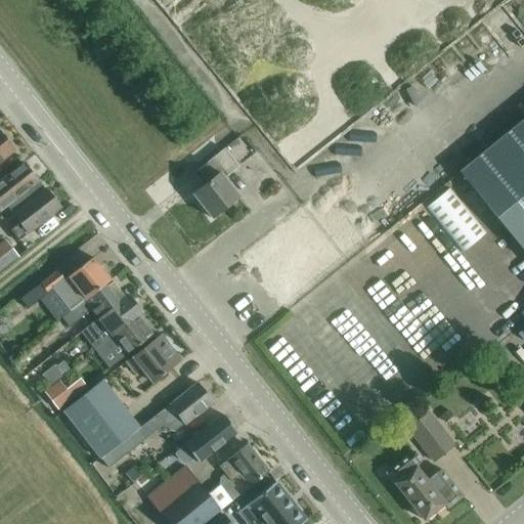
[(523,118),(457,172),(523,253),(523,118)]
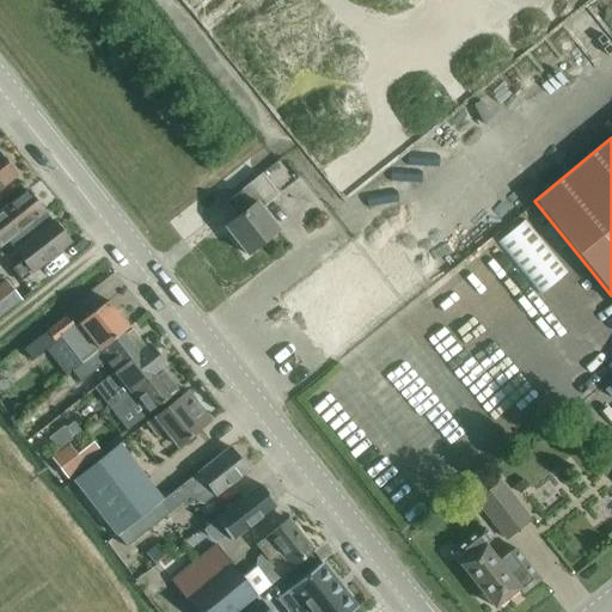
[(0,188),(17,175),(0,154),(0,188)]
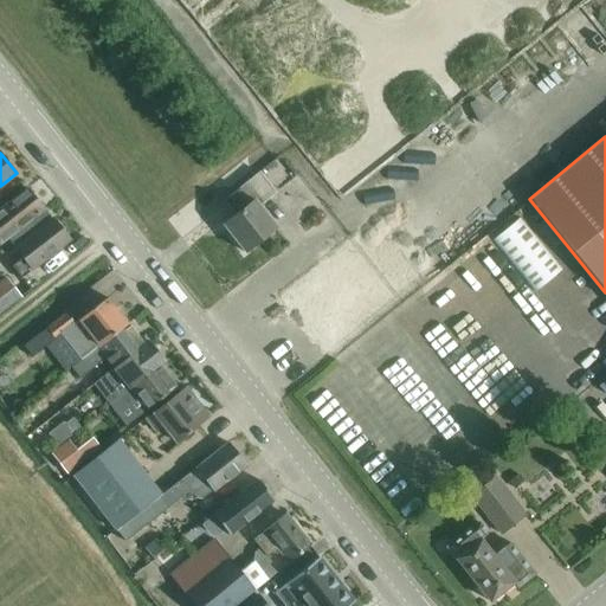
[(244,252),(263,238),(275,227),(258,206),(275,193),(258,172),(242,186),(224,200),(236,214),(223,225),(244,252)]
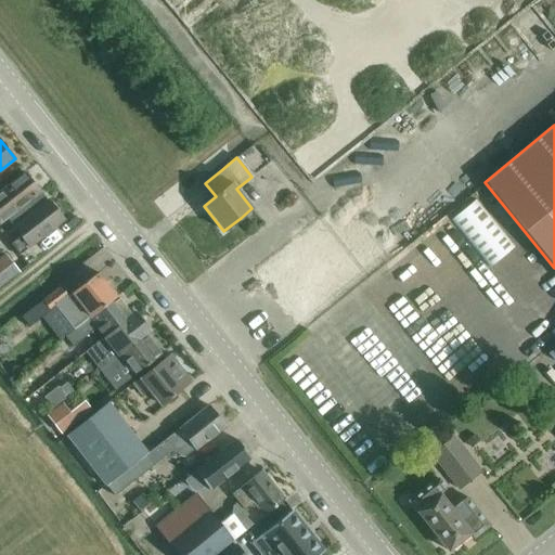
[(0,221),(7,217),(39,191),(24,172),(0,191),(0,221)]
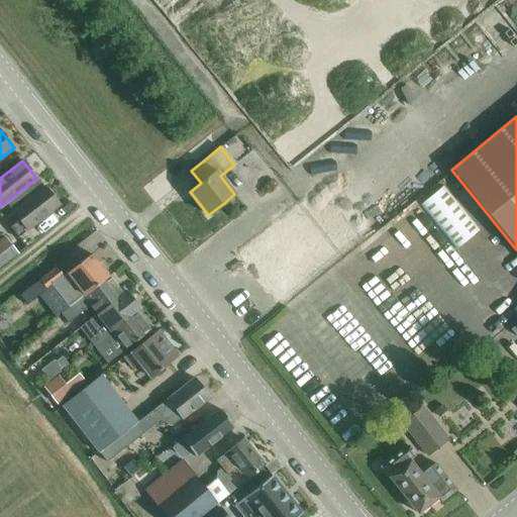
[(43,187),(36,178),(6,202),(21,220),(11,228),(18,236),(42,217),(59,205),(46,190),(44,191),(42,188),(44,187),(43,186),(43,187)]
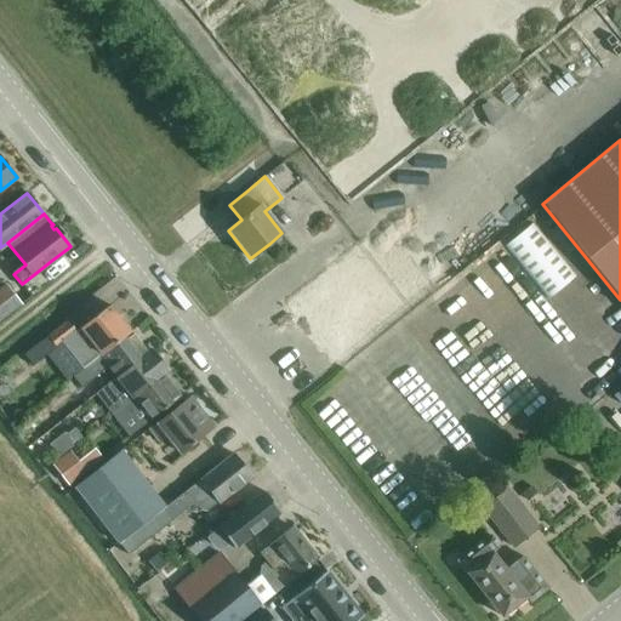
[(546,300),(575,275),(531,223),(502,246),(546,300)]
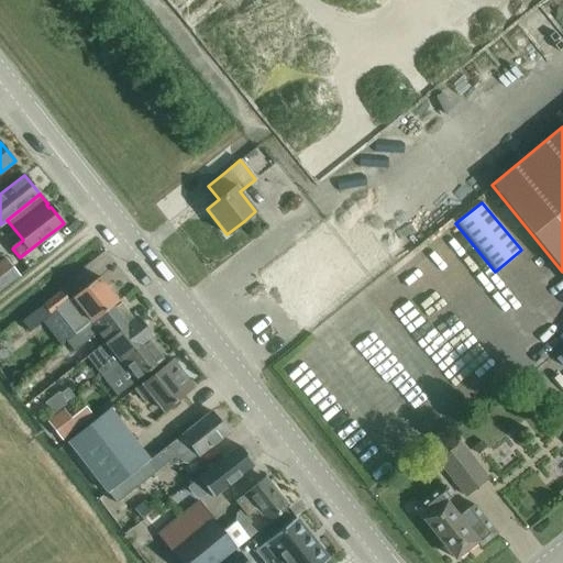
[(0,289),(19,275),(4,256),(0,260),(0,289)]
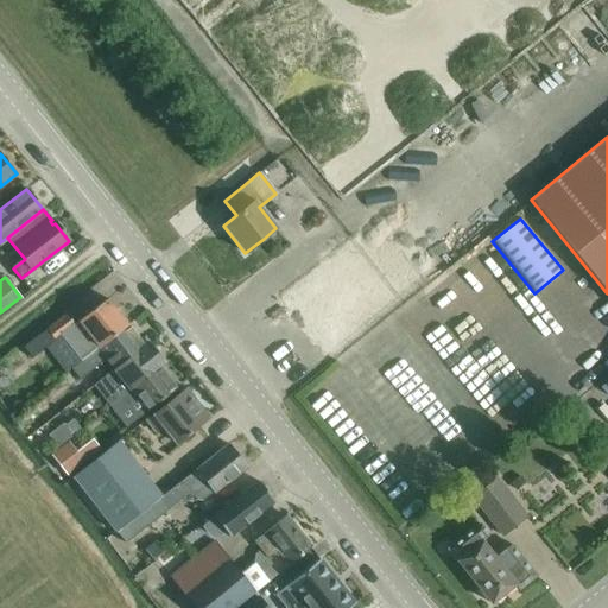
[(31,358),(61,335),(81,361),(99,347),(127,324),(107,298),(88,314),(74,324),(67,315),(48,330),(46,328),(23,347),(31,358)]
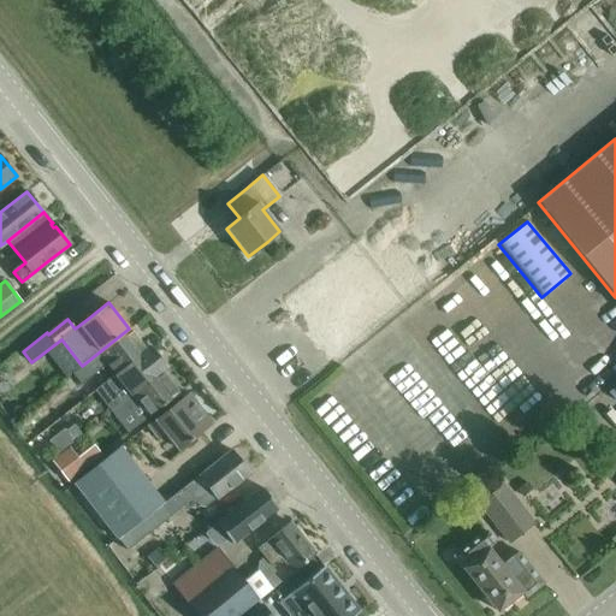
[(82,366),(71,374),(80,384),(98,369),(106,362),(114,373),(116,374),(146,349),(129,329),(82,366)]
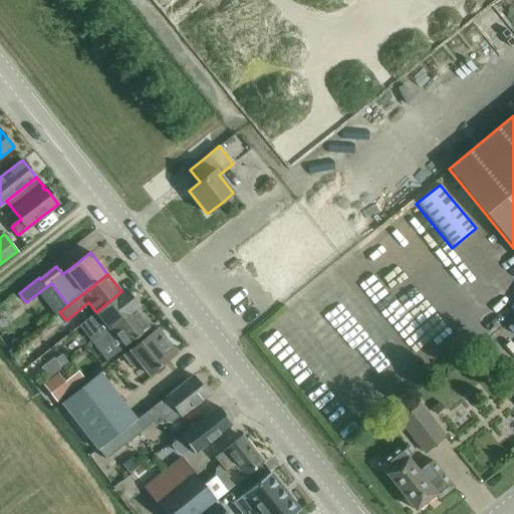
[(93,342),(135,309),(139,306),(124,289),(121,291),(96,312),(79,325),(93,342)]
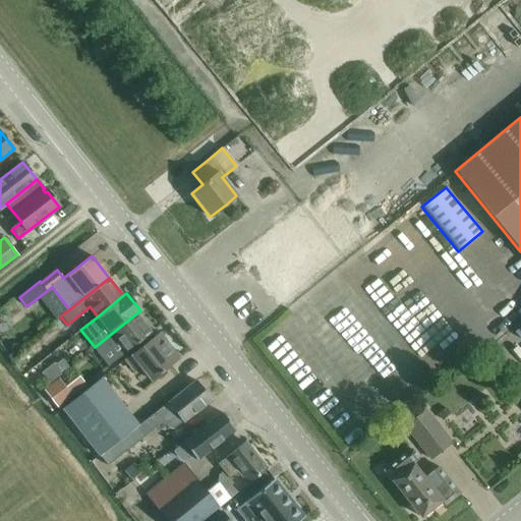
[(125,352),(151,332),(136,313),(95,347),(101,355),(118,342),(125,352)]
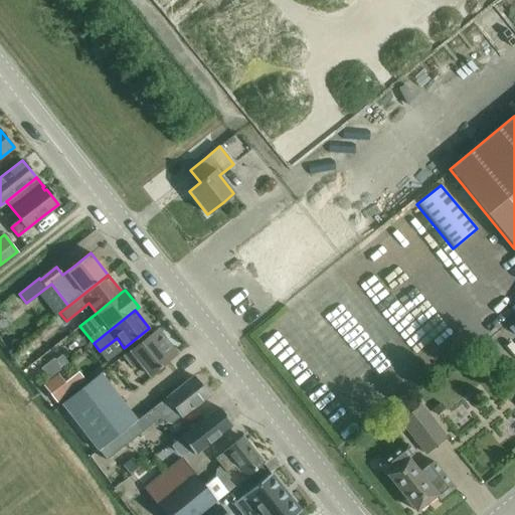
[(161,367),(170,360),(176,355),(156,329),(141,341),(133,348),(122,356),(131,368),(137,364),(148,378),(161,367)]
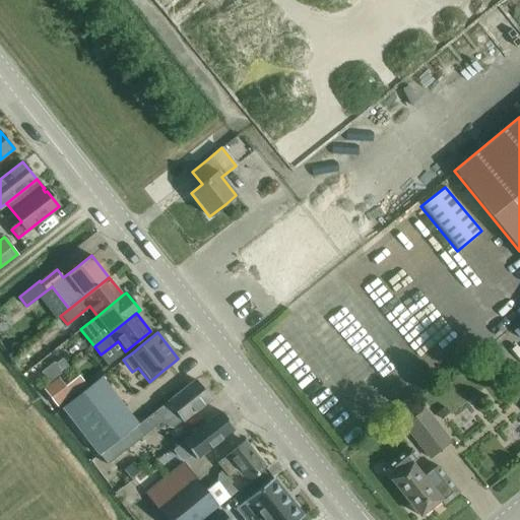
[(79,377),(72,369),(56,381),(69,397),(99,374),(92,366),(79,377)]
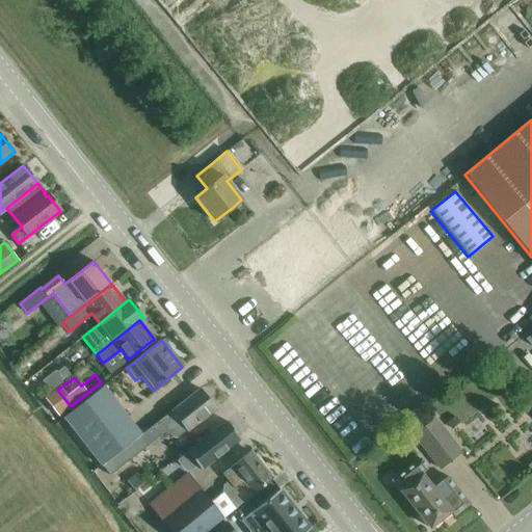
[(102,466),(140,433),(103,387),(64,418),(102,466)]
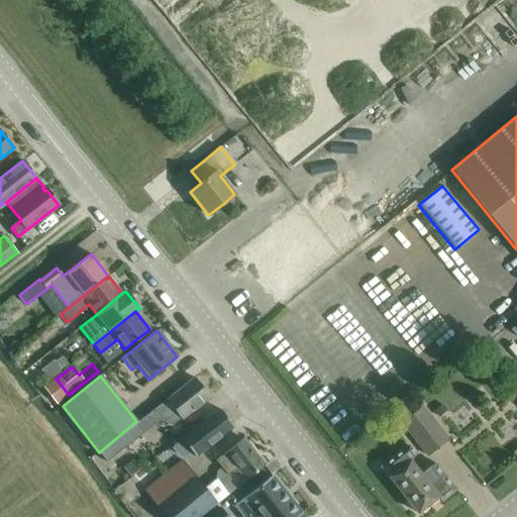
[(56,404),(68,395),(54,377),(42,386),(56,404)]
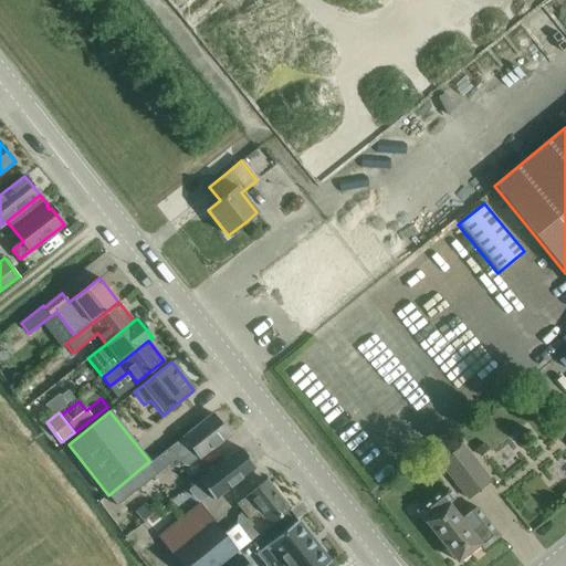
[(199,459),(212,448),(229,435),(212,413),(171,446),(149,461),(108,495),(116,504),(169,463),(170,464),(174,465),(179,461),(182,464),(188,465),(198,457),(199,459)]
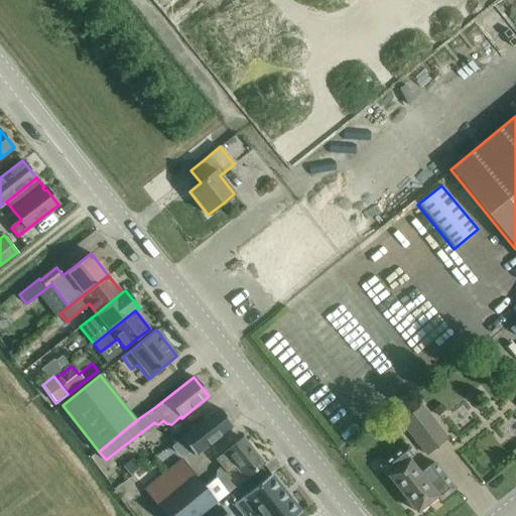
[(426,455),(447,438),(421,406),(401,423),(426,455)]
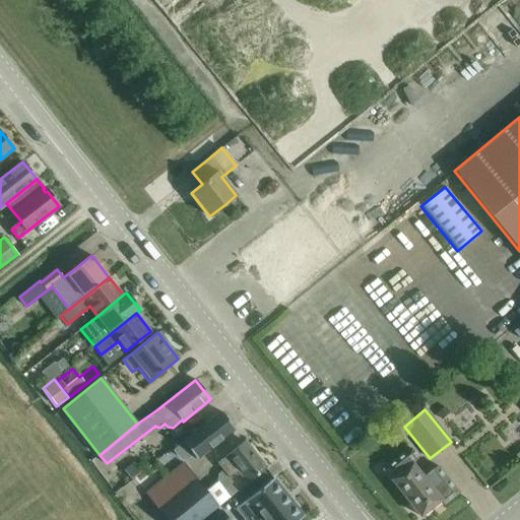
[(196,460),(235,430),(220,411),(204,425),(195,431),(172,450),(181,462),(191,453),(196,460)]
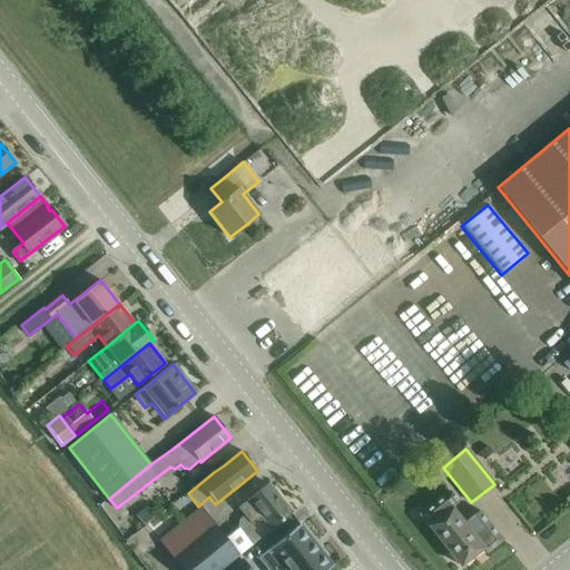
[(176,483),(159,495),(169,508),(185,494),(176,483)]
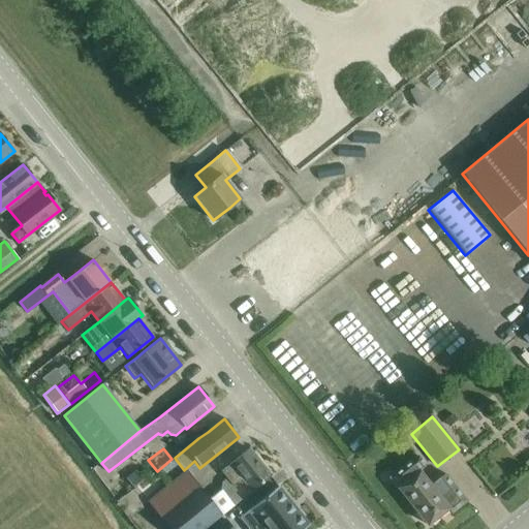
[(229,463),(221,470),(227,477),(222,481),(222,490),(227,497),(237,490),(232,484),(240,478),(251,491),(253,489),(270,476),(248,448),(232,462),(229,463)]
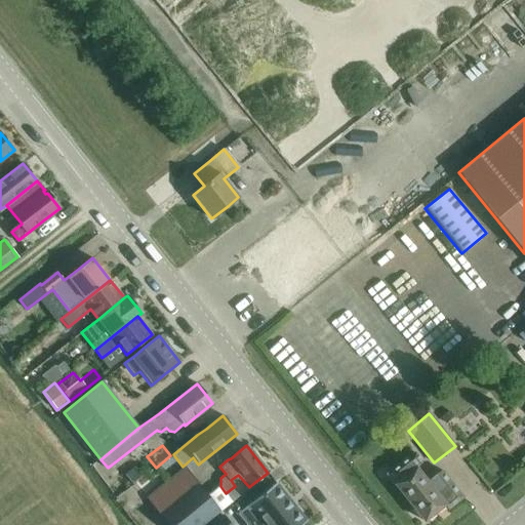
[(426,480),(414,466),(421,460),(414,452),(387,474),(413,508),(413,511),(417,516),(420,517),(423,521),(444,505),(447,509),(462,496),(440,469),(426,480)]
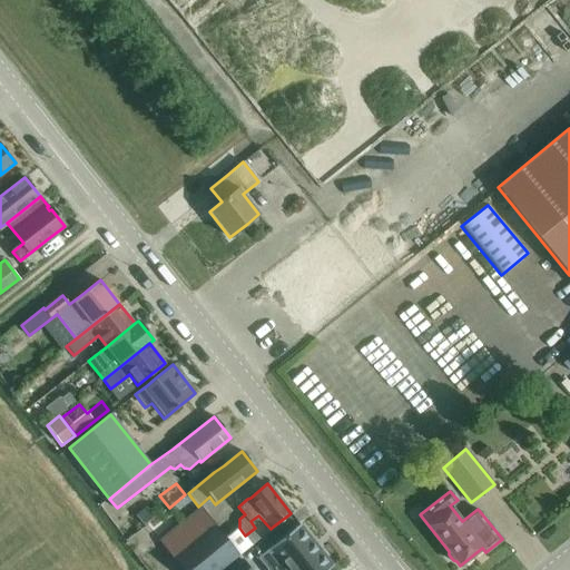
[(226,538),(203,509),(160,543),(182,569),(216,569),(238,553),(251,543),(245,536),(239,528),(226,538)]
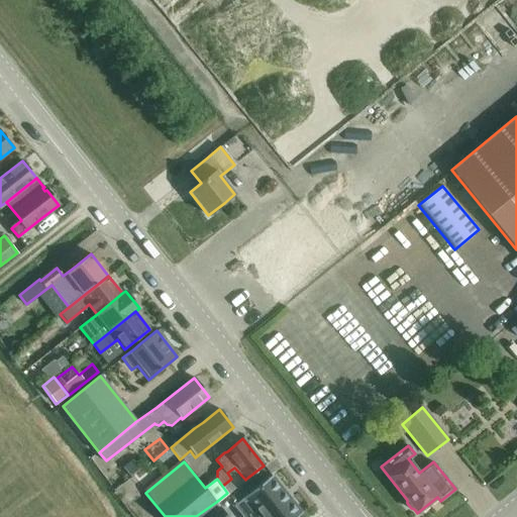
[(272,475),(243,497),(255,512),(249,516),(296,516),(302,513),(293,502),(272,475)]
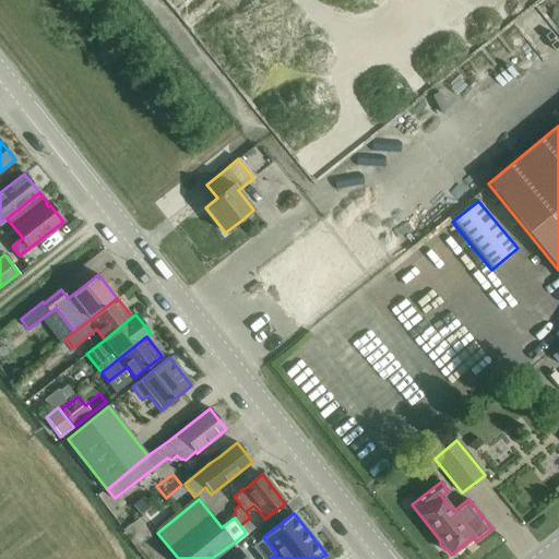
[(245,558),(237,548),(222,558),(245,558)]
